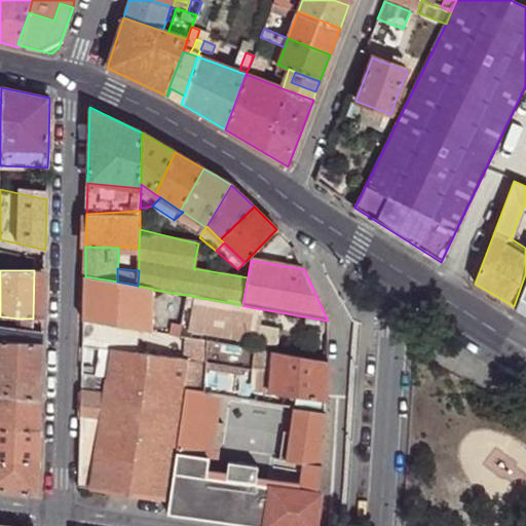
[(42,320),(44,270),(34,270),(33,318),(42,320)]
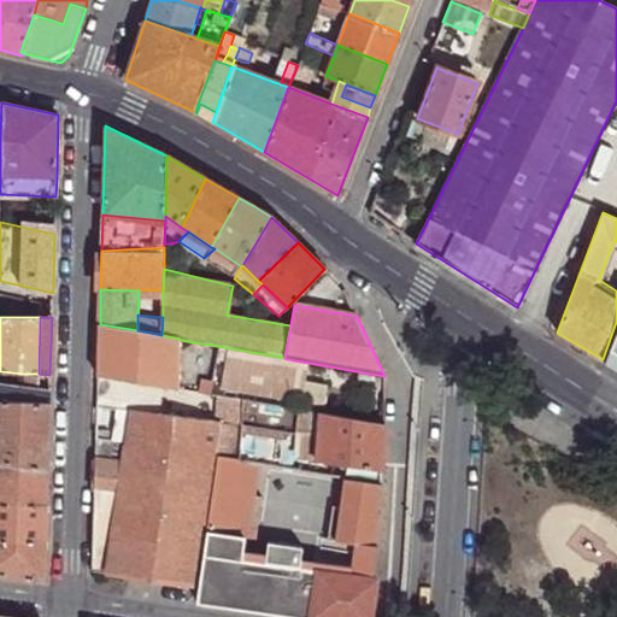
[(616,322),(603,359),(616,368),(616,322)]
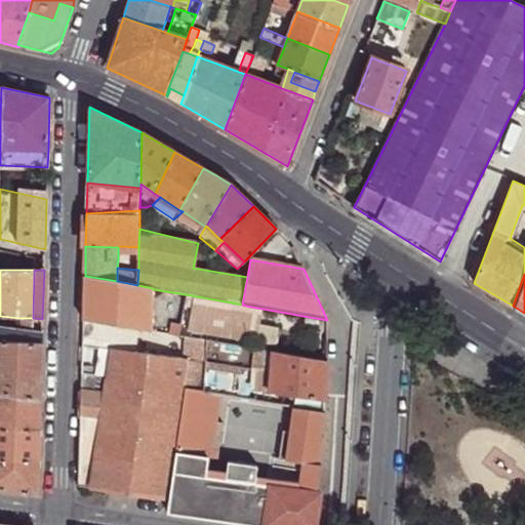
[(153,322),(153,289),(153,288),(137,285),(117,281),(85,276),(84,320),(137,329),(153,332),(153,322)]
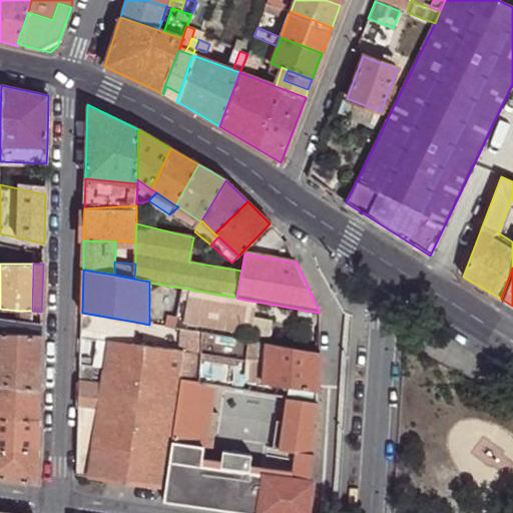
[(218,315),(220,295),(180,288),(176,316),(216,323),(218,315)]
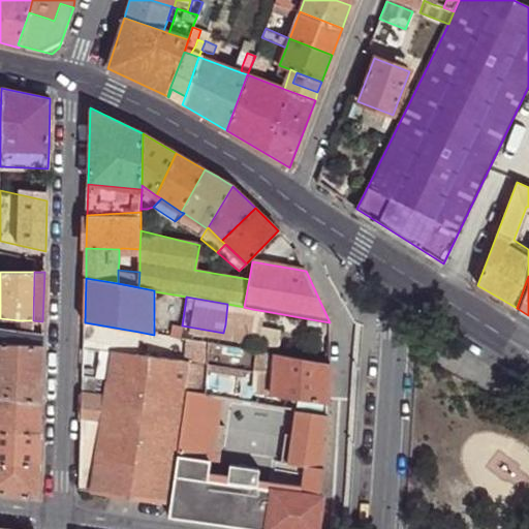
[(249,328),(252,309),(244,307),(227,304),(225,324),(249,328)]
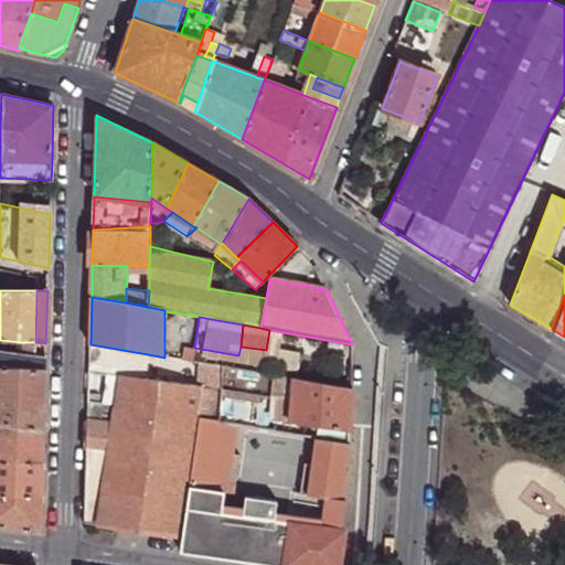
[(330,351),(332,341),(289,333),(288,342),(330,351)]
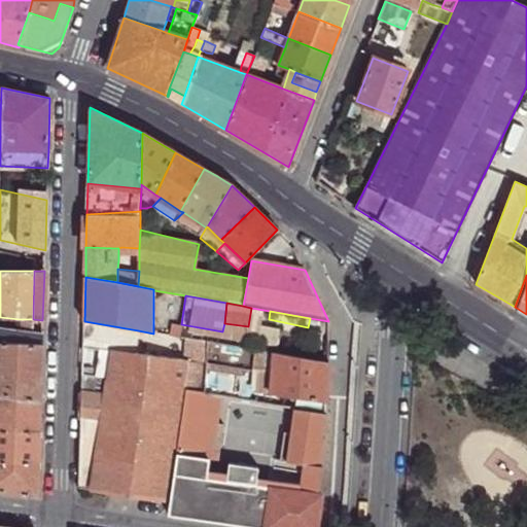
[(19,329),(32,329),(33,319),(20,319),(19,329)]
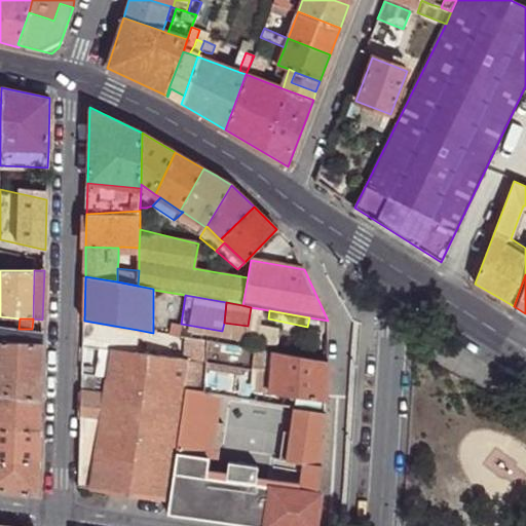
[(42,331),(42,320),(33,318),(32,329),(42,331)]
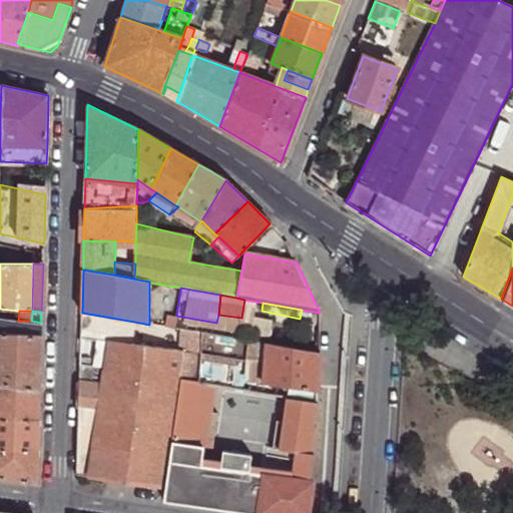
[(133,334),(134,322),(82,313),(81,339),(99,341),(132,345),(134,334),(133,334)]
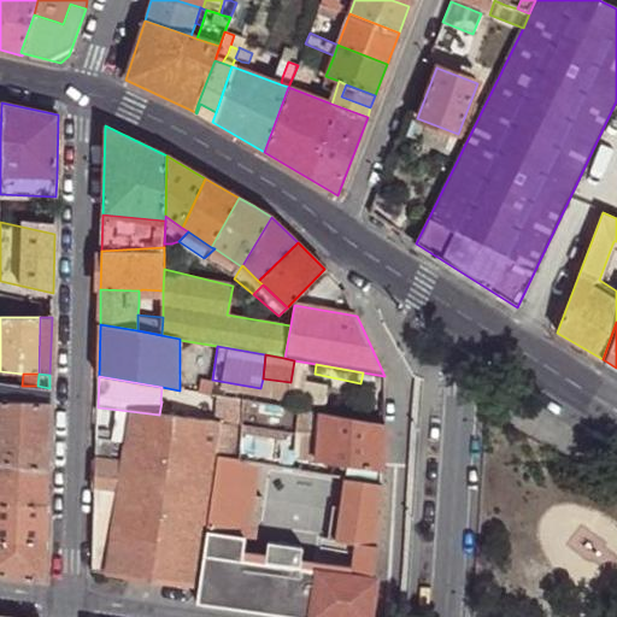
[(241,427),(245,401),(219,397),(216,423),(241,427)]
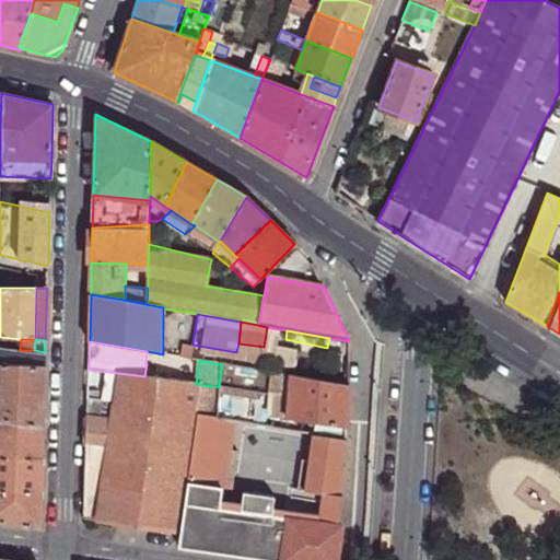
[(0,363),(0,419),(44,427),(45,365),(0,363)]
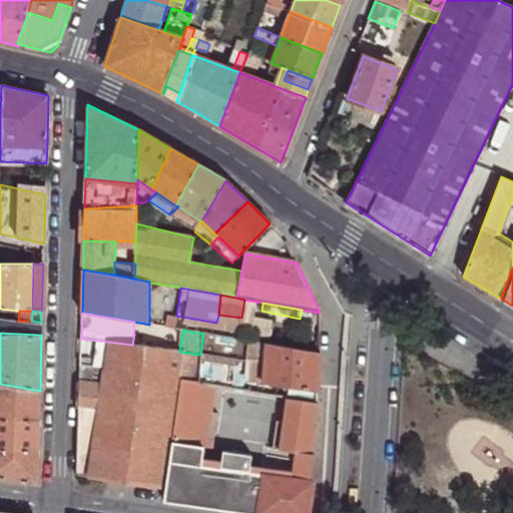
[(162,338),(134,334),(132,345),(165,351),(166,344),(162,338)]
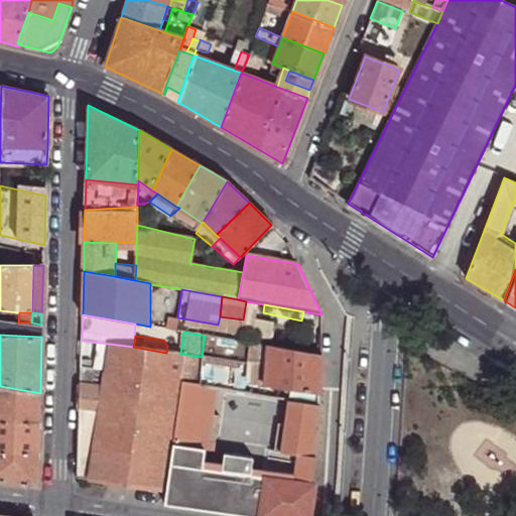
[(235,363),(238,341),(205,336),(202,357),(235,363)]
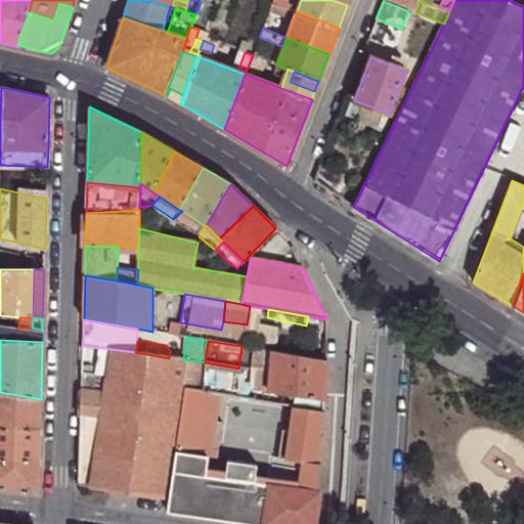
[(83,346),(82,374),(98,376),(101,348),(83,346)]
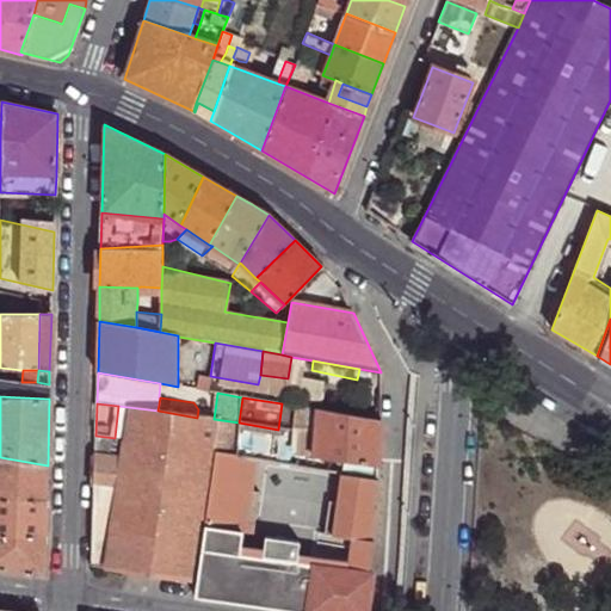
[(238,436),(239,423),(214,419),(197,418),(158,411),(118,406),(115,438),(111,457),(94,456),(94,489),(92,567),(192,581),(210,452),(215,454),(215,455),(234,457),(238,436)]
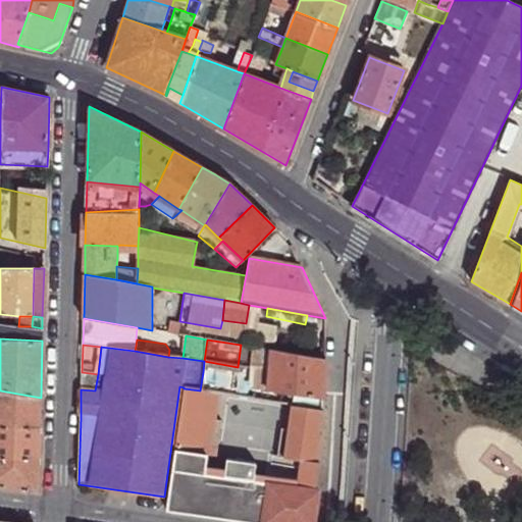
[(268,389),(272,351),(261,349),(257,388),(268,389)]
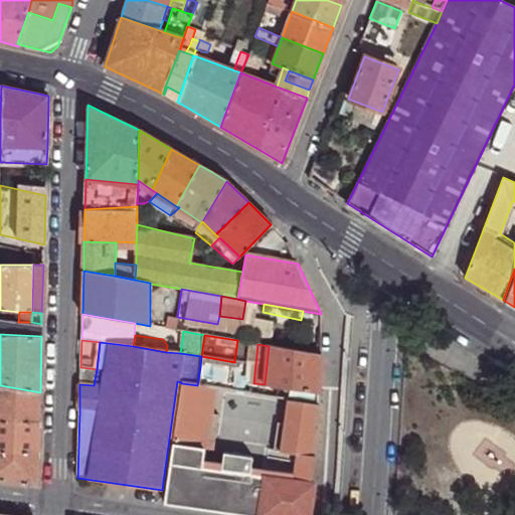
[(321,374),(321,354),(269,346),(265,384),(312,393),(311,401),(319,402),(321,374)]
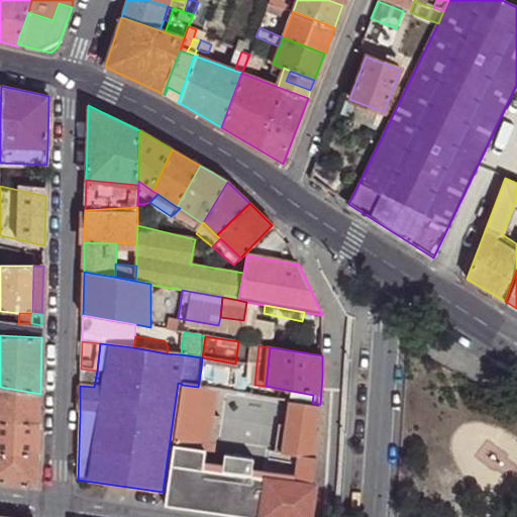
[(81,369),(80,386),(94,387),(97,371),(81,369)]
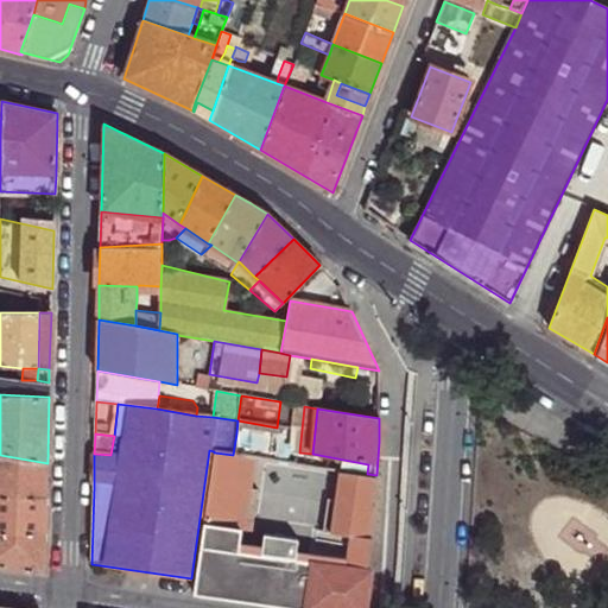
[(273,439),(236,434),(233,455),(261,458),(271,460),(271,455),(273,439)]
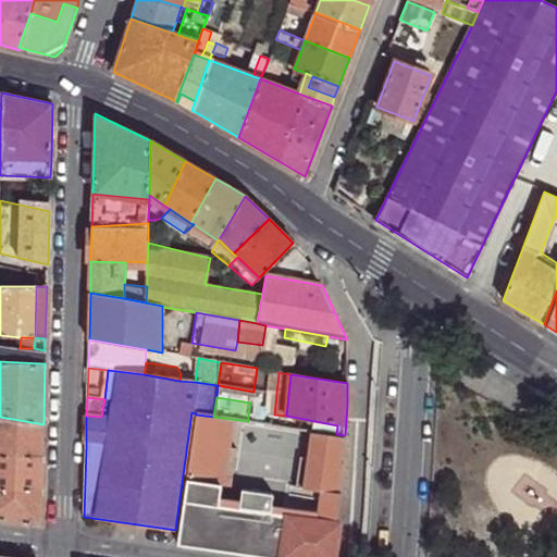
[(196,415),(186,483),(219,487),(220,480),(237,483),(242,452),(235,452),(239,420),(213,417),(196,415)]
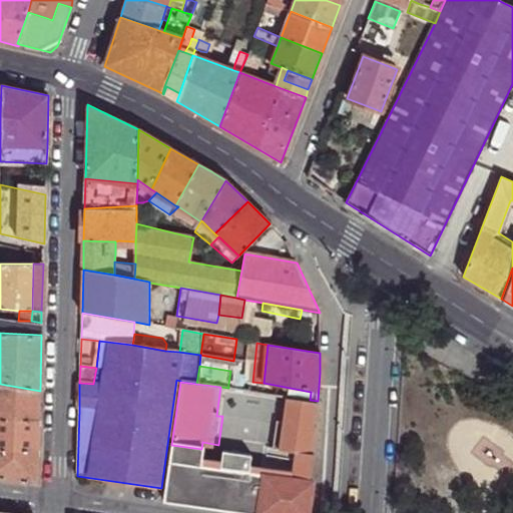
[(0,415),(39,421),(40,391),(0,384),(0,415)]
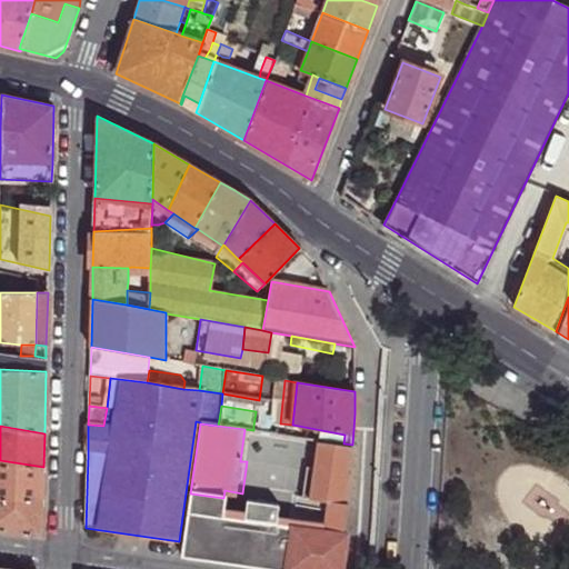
[(343,443),(318,440),(313,471),(306,470),(301,502),(327,506),(345,508),(349,477),(350,477),(352,445),(343,443)]
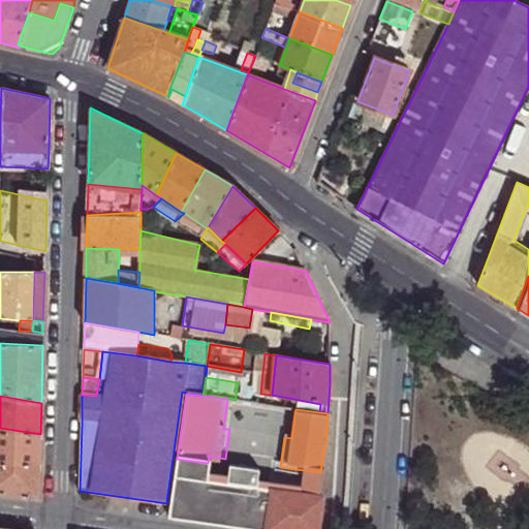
[(0,428),(0,459),(39,465),(40,434),(0,428)]
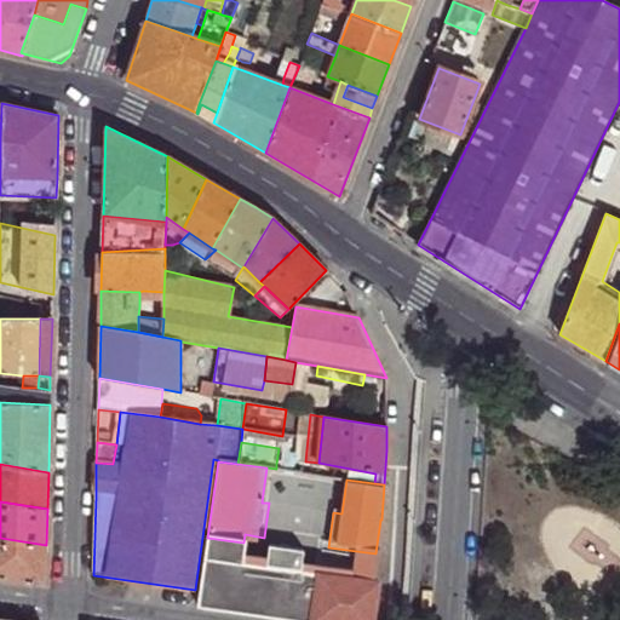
[(244,543),(207,538),(205,558),(248,564),(251,544),(263,546),(264,538),(245,534),(244,543)]
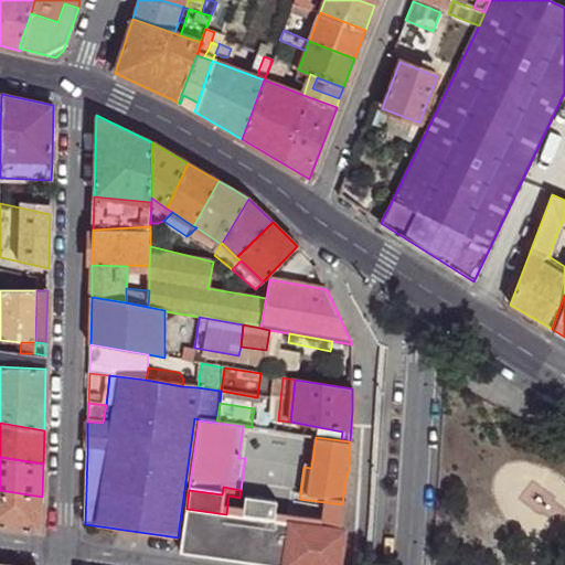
[(42,497),(0,490),(0,526),(41,533),(42,497)]
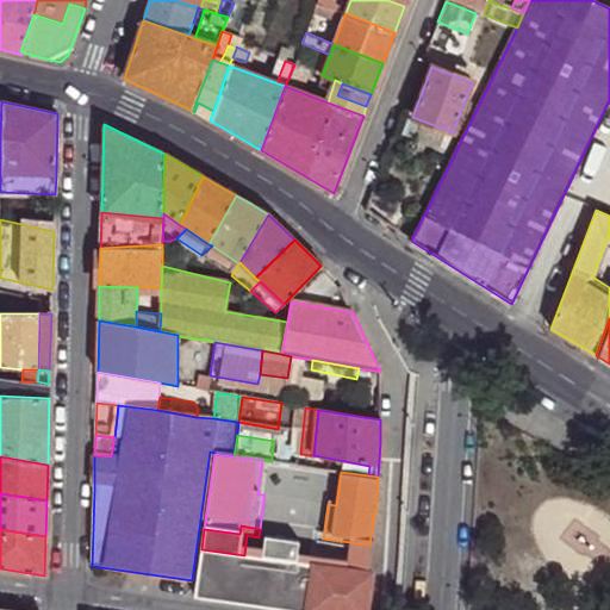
[(369,545),(350,542),(346,571),(365,573),(369,545)]
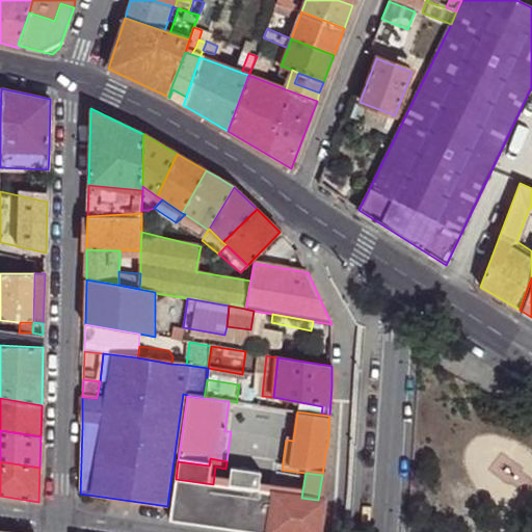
[(171,506),(169,521),(247,531),(319,531),(324,501),(318,500),(301,498),(213,484),(176,479),(171,506)]
